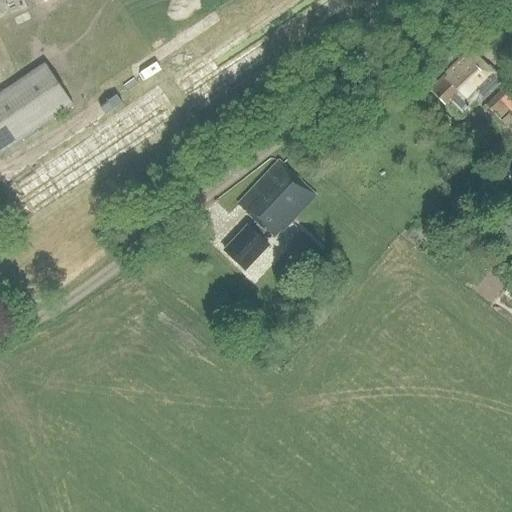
[(507,28),(511,23),(511,2),(497,17),(507,28)]
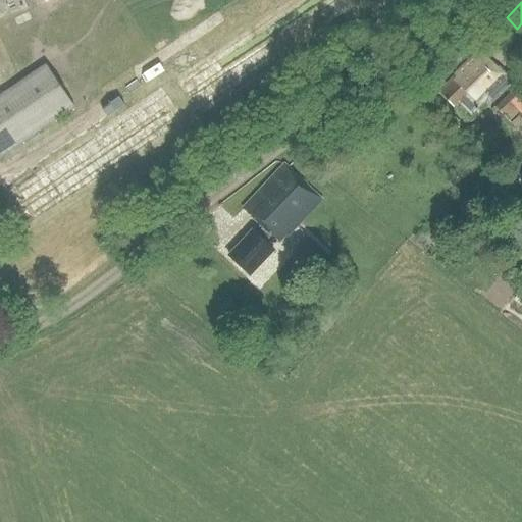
[(471,115),(507,82),(503,77),(505,75),(499,68),(497,70),(479,53),(439,92),(454,107),(459,102),(471,115)]
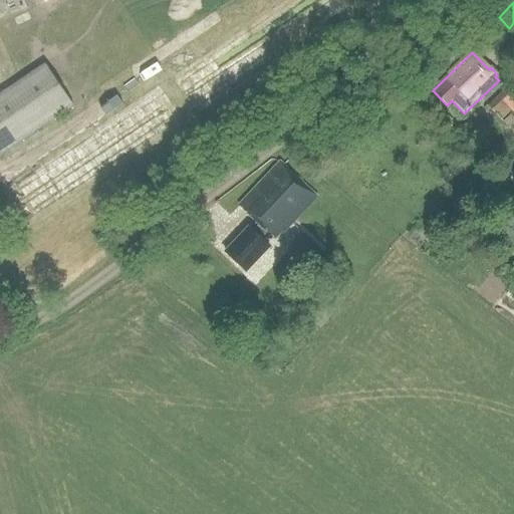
[(46,64),(0,94),(0,155),(74,105),(46,64)]
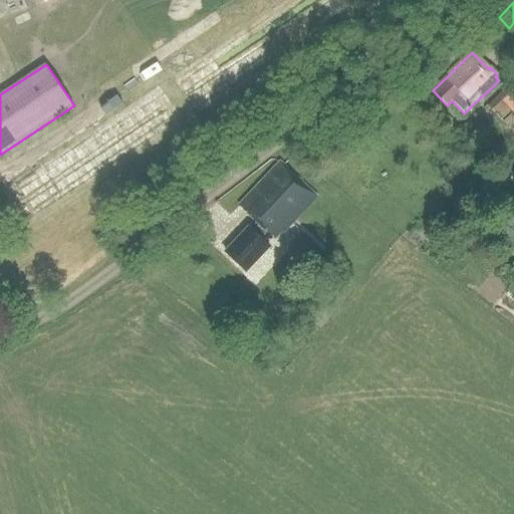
[(513,84),(513,83),(488,105),(503,121),(512,112),(508,108),(509,107),(513,111),(513,84)]
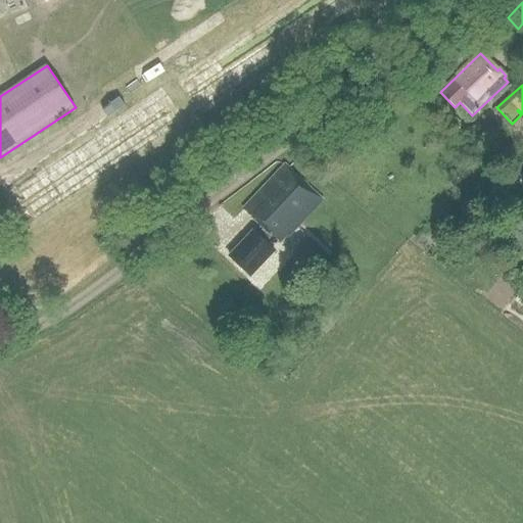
[(275,251),(272,248),(279,240),(281,242),(288,235),(290,236),(324,201),(285,164),(244,206),(267,229),(259,236),(254,231),(231,255),(252,276),(275,251)]
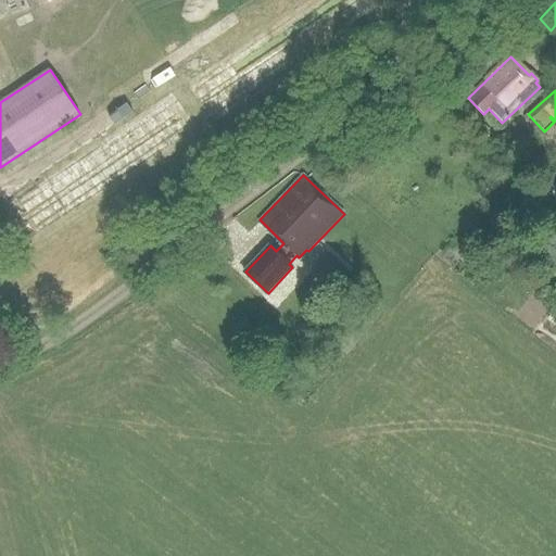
[(310,276),(330,294),(351,273),(330,254),(310,276)]
